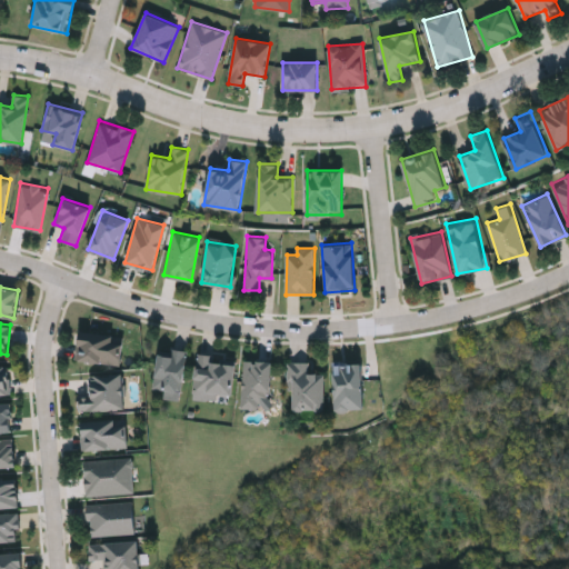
[(123,336),(120,365),(75,359),(78,330),(123,336)]
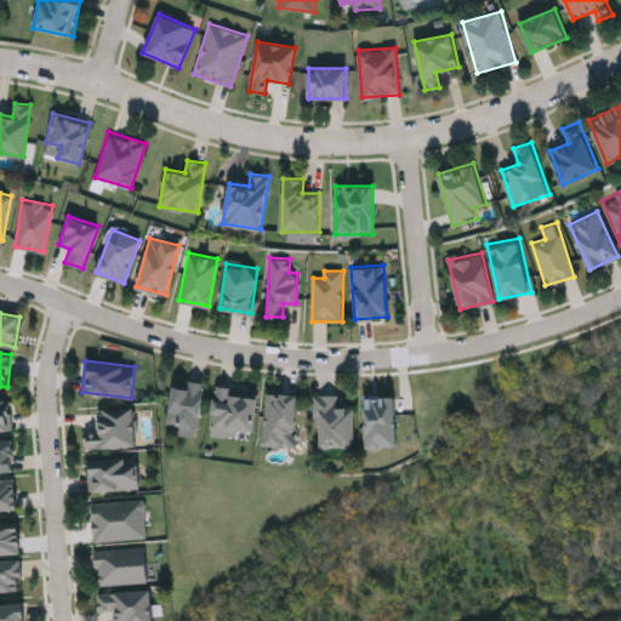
[(198,427),(167,422),(174,380),(205,385),(198,427)]
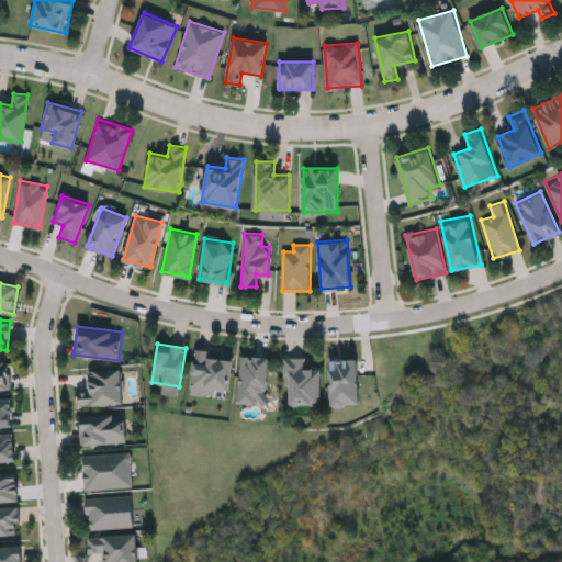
[(192,388),(194,348),(212,349),(212,357),(234,358),(232,391),(192,388)]
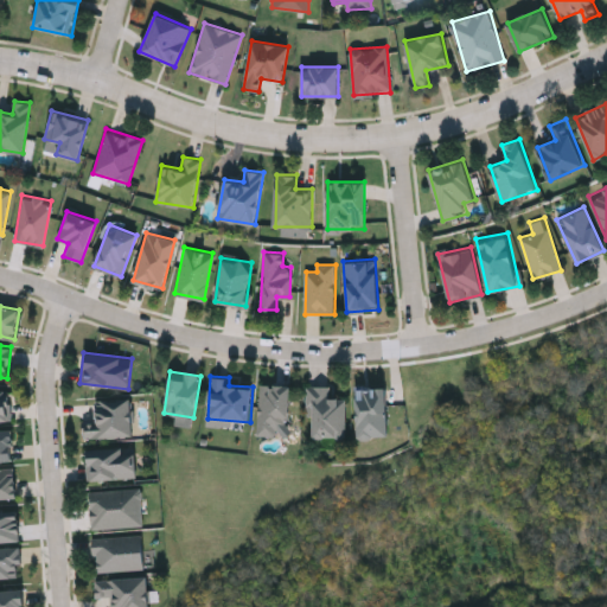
[(291,385),(287,436),(257,434),(260,383),(291,385)]
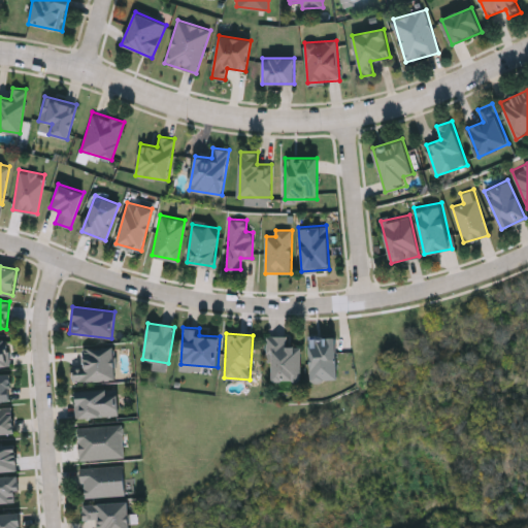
[(273,381),(273,354),(266,354),(266,334),(287,335),(287,345),(301,347),(301,381),(273,381)]
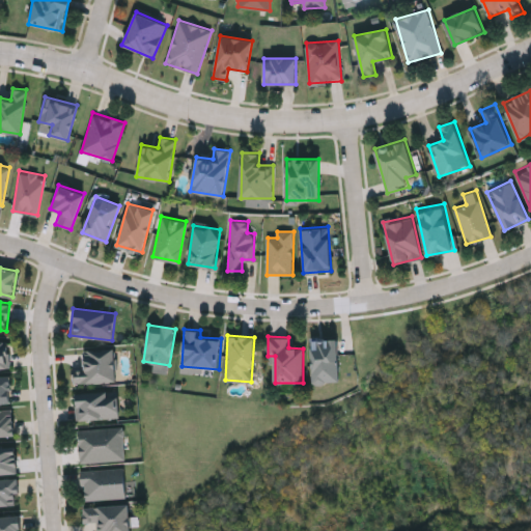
[(339,339),(339,383),(313,383),(313,339),(339,339)]
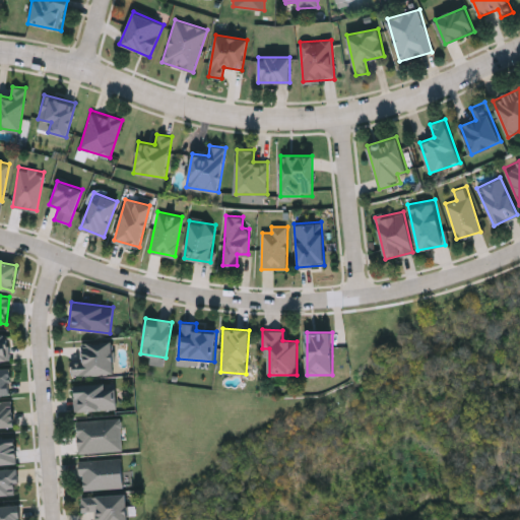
[(0,335),(0,362),(10,362),(9,335),(0,335)]
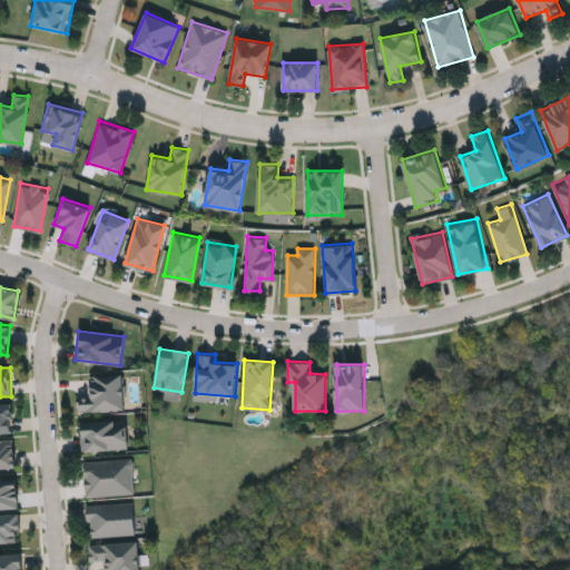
[(125,410),(79,412),(78,395),(89,395),(89,374),(124,373),(125,410)]
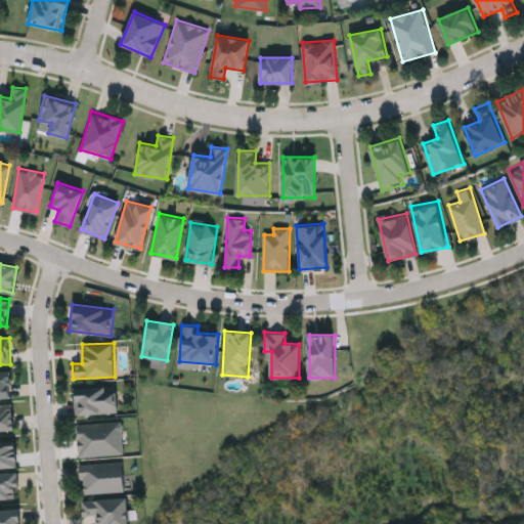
[(0,399),(12,399),(11,373),(0,372),(0,399)]
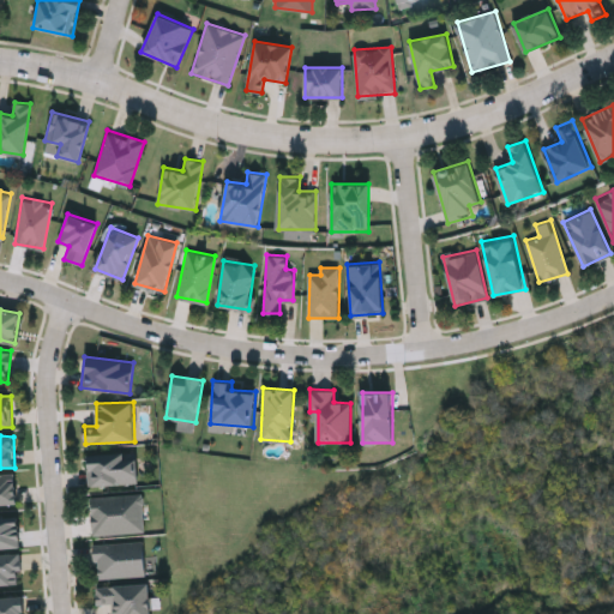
[(134,452),(136,483),(88,485),(86,453),(134,452)]
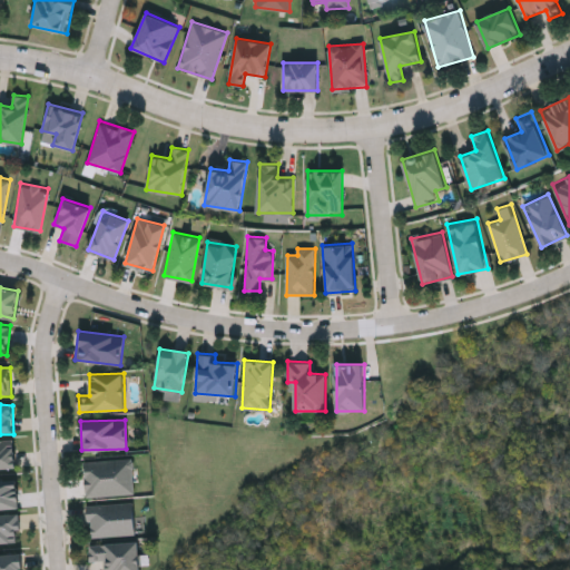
[(15,468),(0,468),(0,440),(13,440),(15,468)]
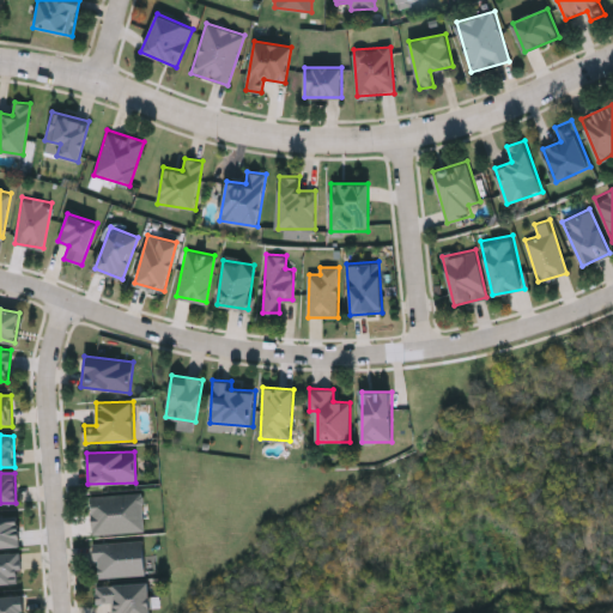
[(143,492),(144,530),(92,533),(91,495),(143,492)]
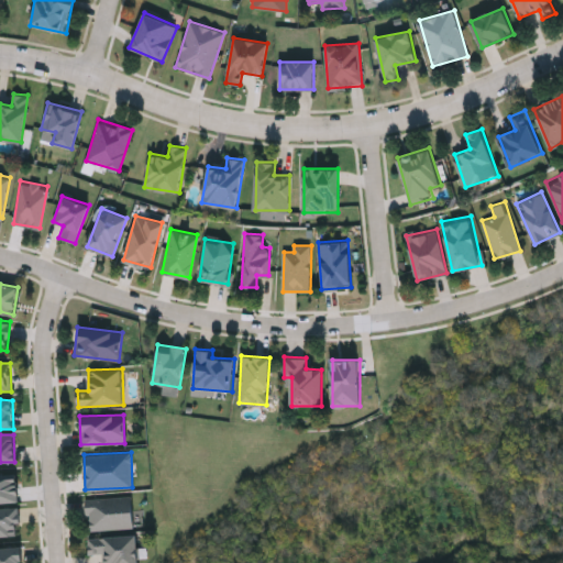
[(0,473),(17,472),(19,500),(0,501),(0,473)]
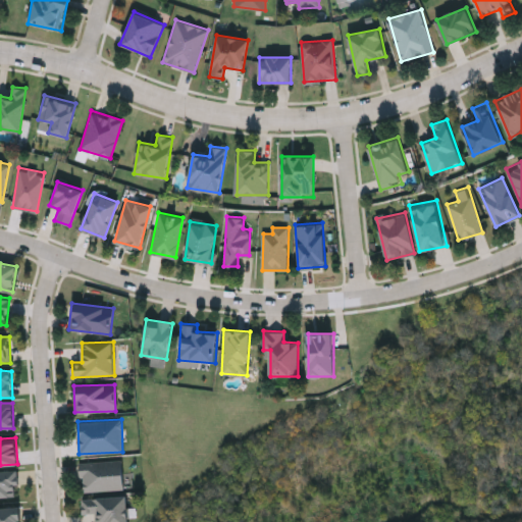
[(122,459),(123,489),(81,490),(80,461),(122,459)]
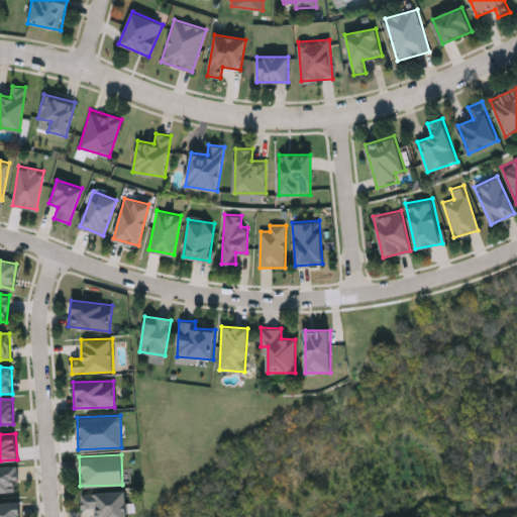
[(0,468),(0,494),(18,493),(17,468),(0,468)]
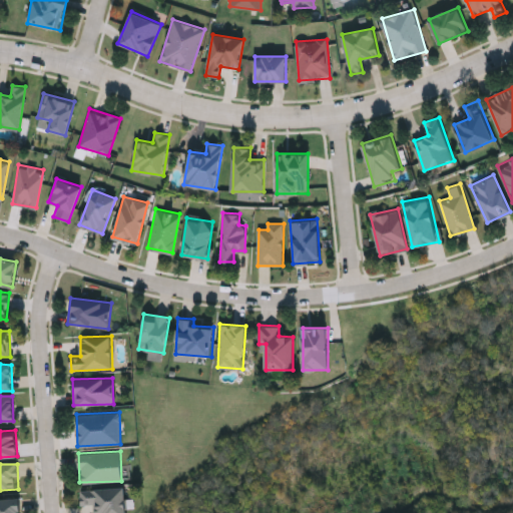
[(125,512),(94,512),(94,505),(80,506),(80,489),(125,487),(125,512)]
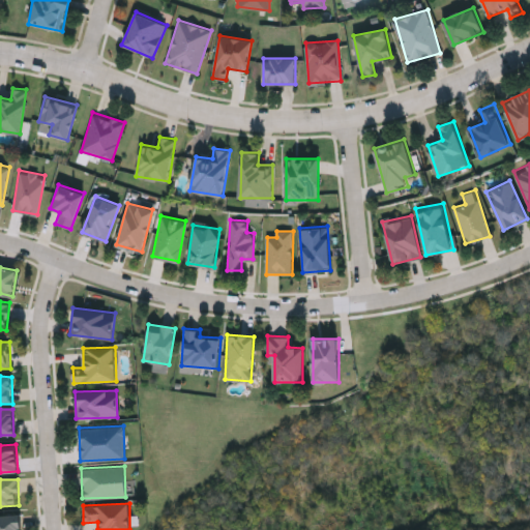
[(0,529),(21,529),(21,516),(0,516),(0,529)]
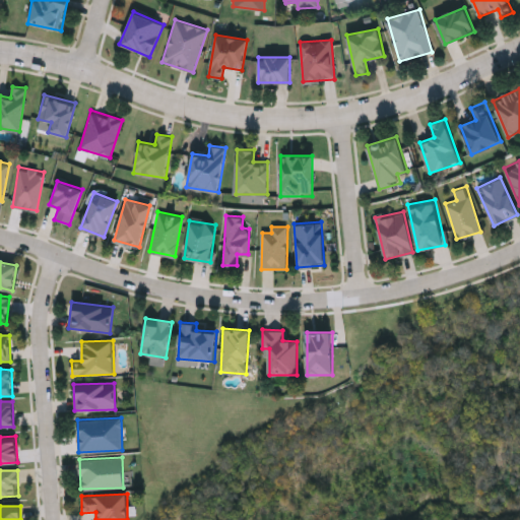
All buildings are outlined.
